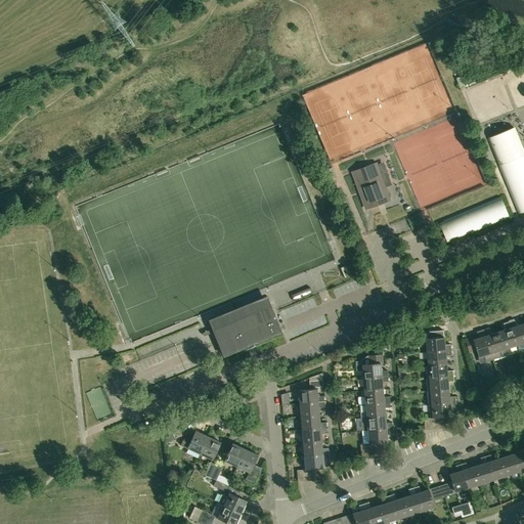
[(523,211),(523,145),(516,127),(487,138),(519,214),(523,211)]
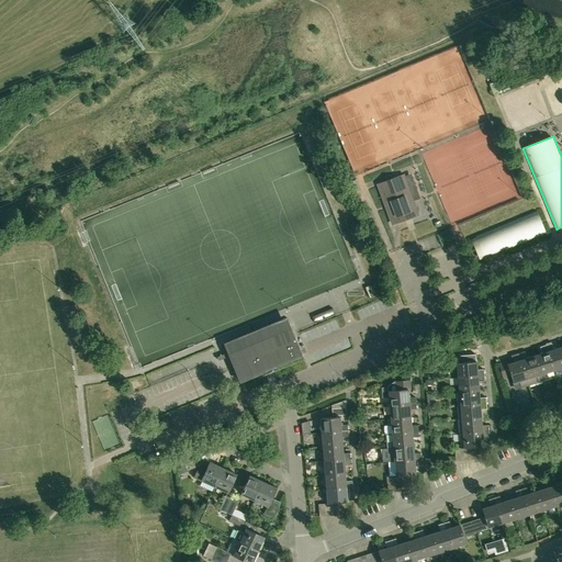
[(505,195),(508,204),(525,198),(515,171),(503,176),(508,190),(496,194),(497,198),(505,195)]
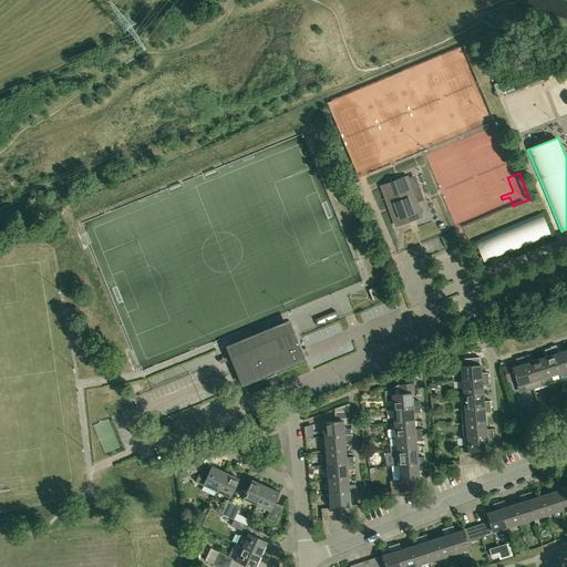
[(395,225),(421,216),(406,178),(382,187),(395,225)]
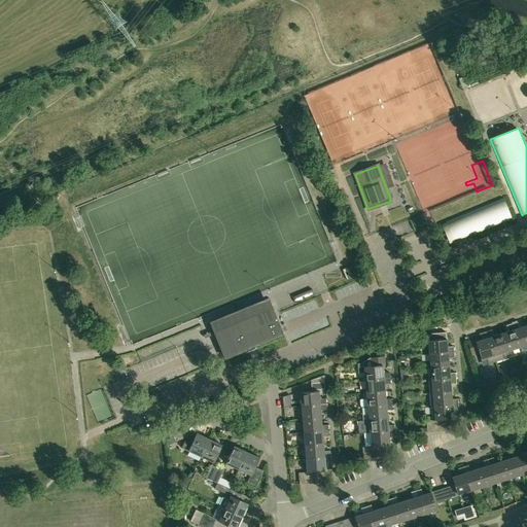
[(335,168),(326,172),(330,181),(338,178),(335,168)]
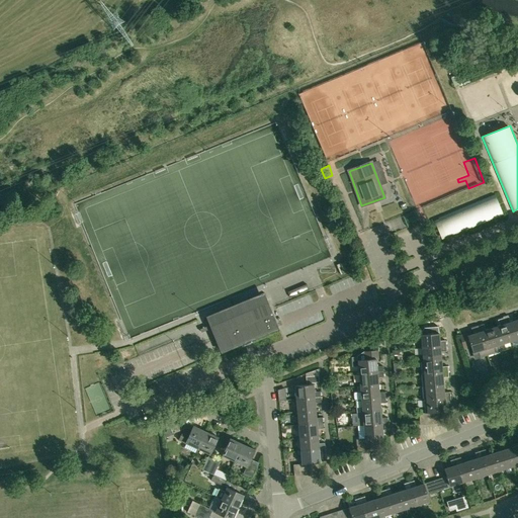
[(495,194),(438,218),(446,237),(464,229),(465,231),(503,216),(495,194)]
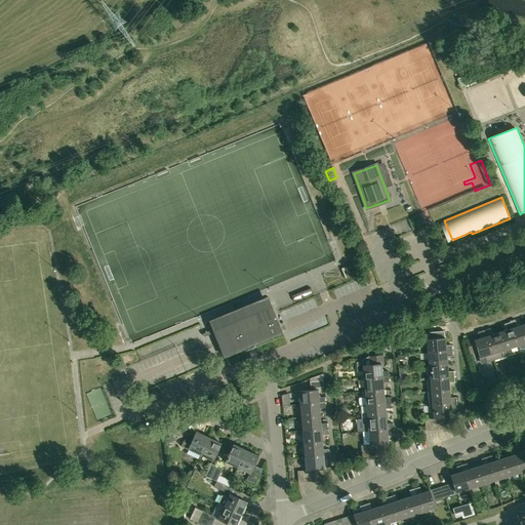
[(292,295),(292,297),(294,301),(314,293),(311,288),(292,295)]
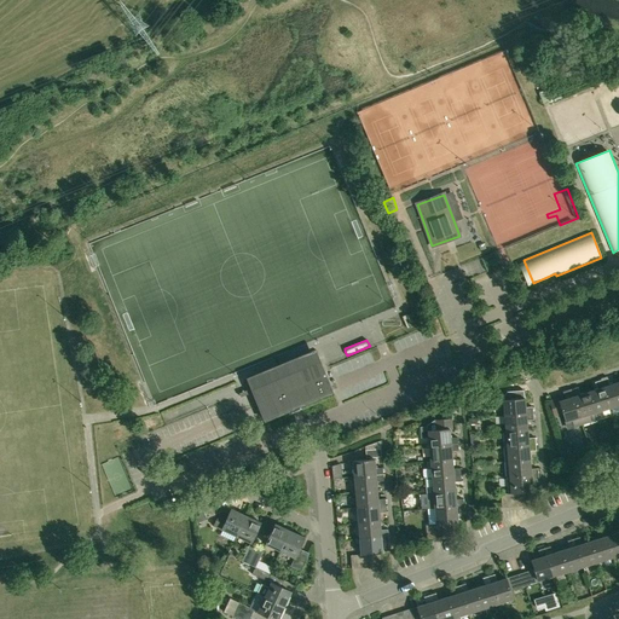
[(272,380),(250,389),(262,420),(290,408),(291,412),(300,409),(299,404),(333,391),(320,360),(293,371),(289,364),(270,372),(272,380)]
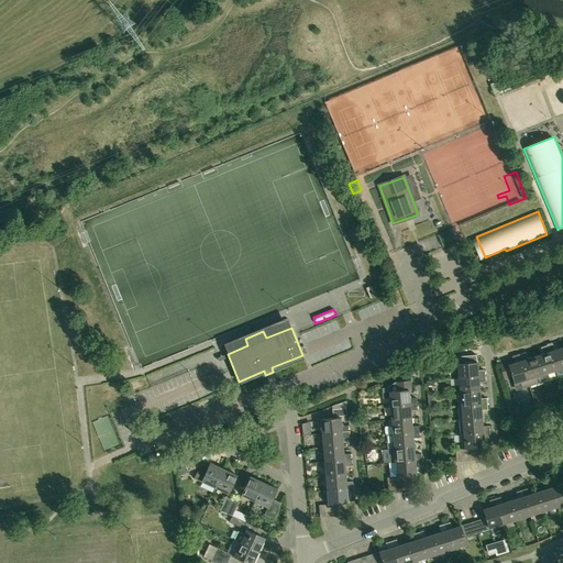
[(562,349),(562,348),(554,350),(553,344),(548,345),(555,371),(562,367),(562,349)]
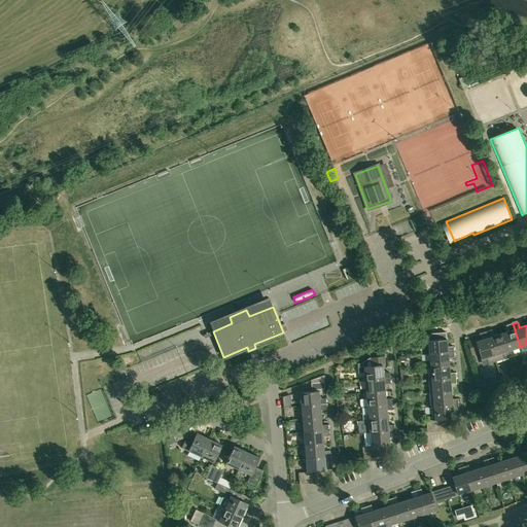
[(508,331),(501,334),(508,357),(515,355),(513,349),(520,347),(513,323),(507,325),(508,331)]
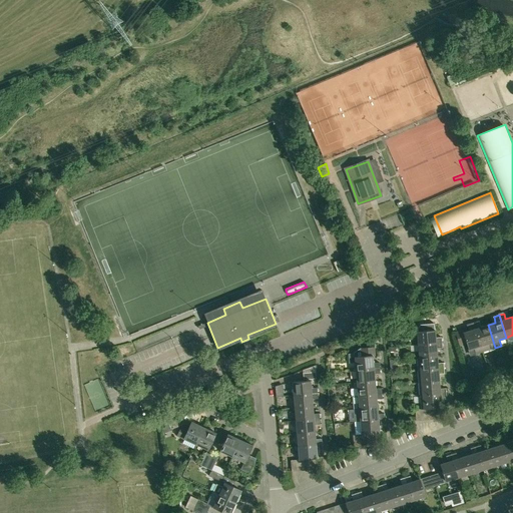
[(483,352),(495,348),(488,325),(481,327),(479,322),(474,323),(483,352)]
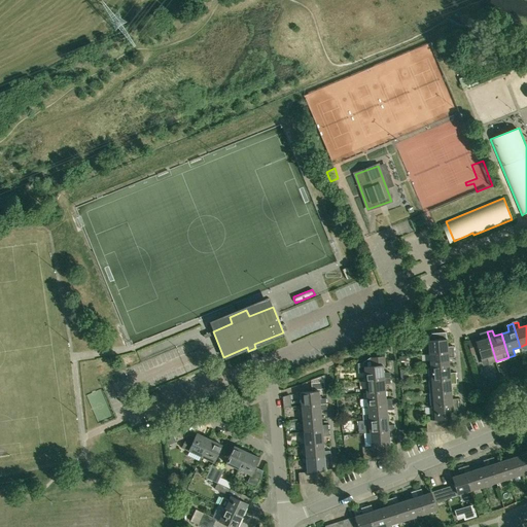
[(479,352),(481,359),(482,362),(486,364),(496,361),(487,331),(481,334),(483,340),(476,342),(476,339),(467,341),(471,354),(479,352)]
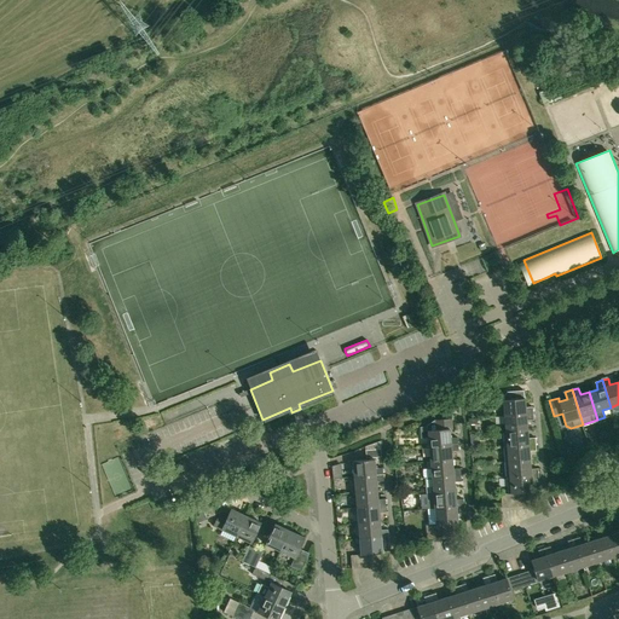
[(503,399),(504,416),(533,414),(533,406),(526,408),(525,398),(503,399)]
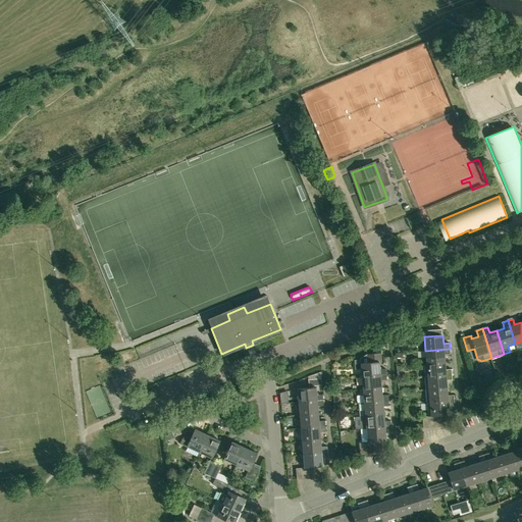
[(423,358),(424,364),(445,362),(445,355),(451,354),(450,349),(425,351),(426,357),(423,358)]
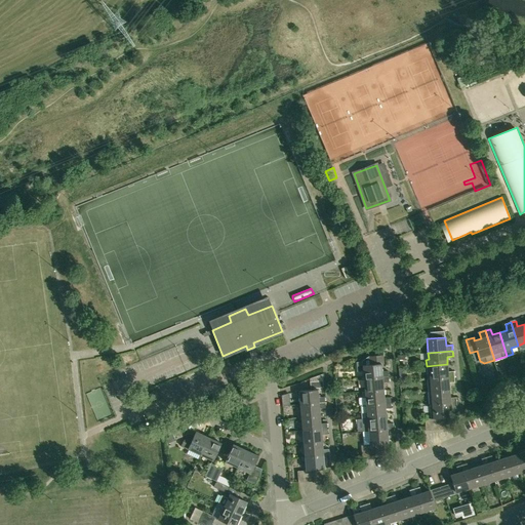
[(384,355),(369,356),(369,364),(364,365),(363,361),(357,362),(357,371),(363,370),(364,378),(389,376),(388,370),(381,371),(381,364),(384,364),(384,355)]
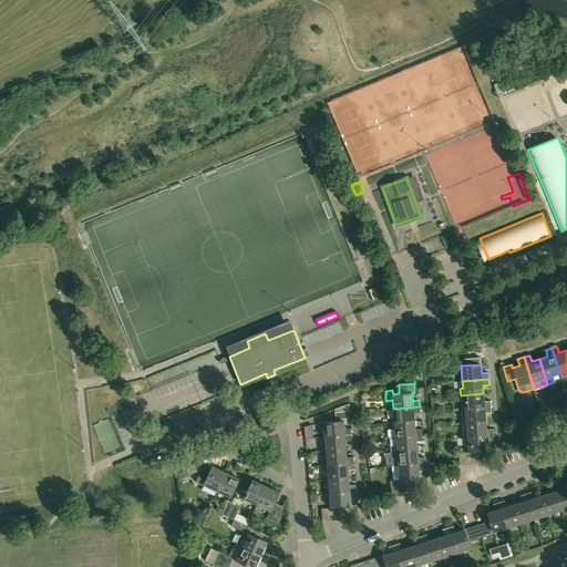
[(461,395),(462,409),(491,406),(491,401),(484,401),(483,393),(461,395)]
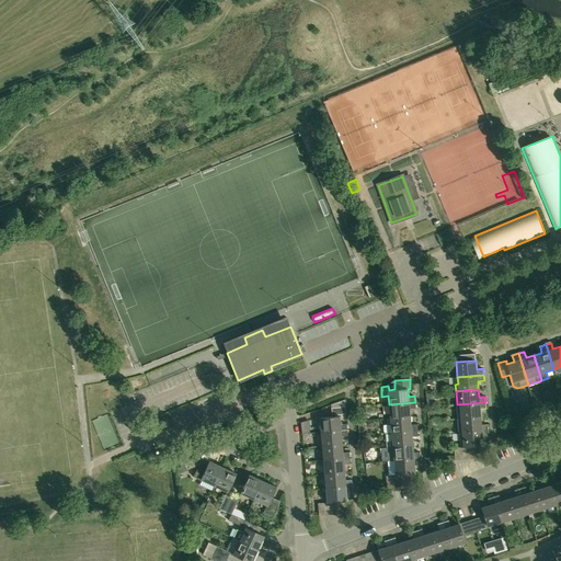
[(410,416),(409,409),(415,408),(415,402),(389,404),(390,418),(390,419),(410,416)]
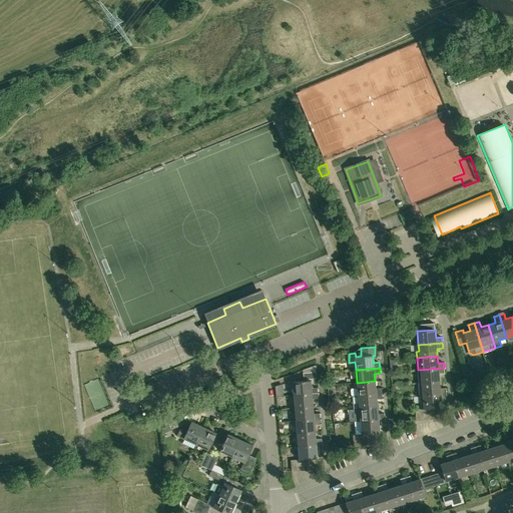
[(420,370),(421,383),(439,381),(439,374),(445,374),(444,368),(418,370),(418,371),(420,370)]
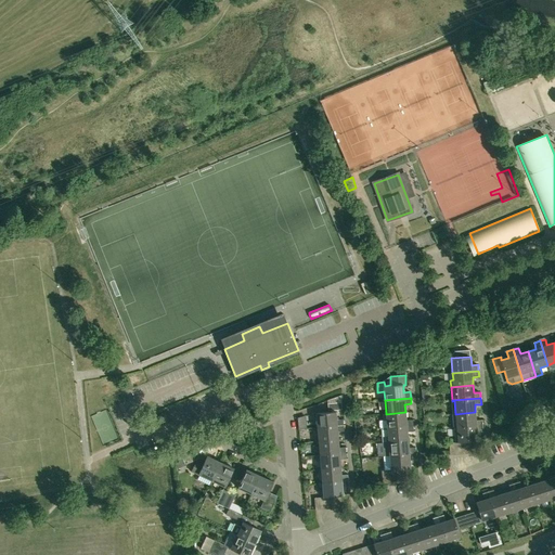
[(317,413),(318,427),(344,425),(343,420),(336,420),(336,412),(317,413)]
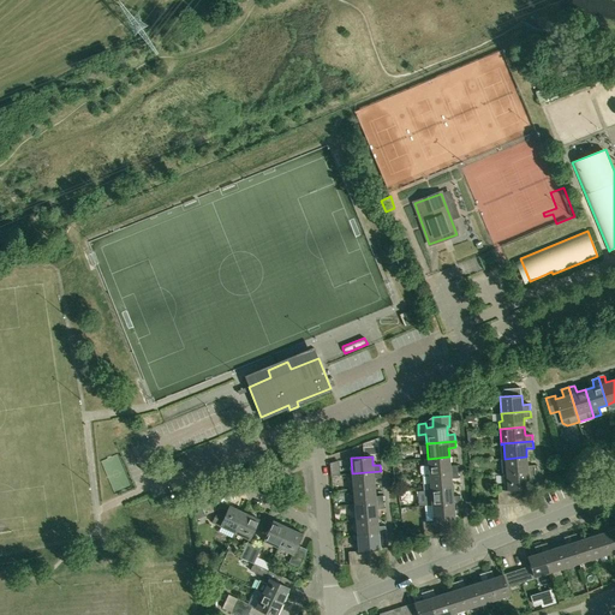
[(451,466),(449,457),(428,459),(428,458),(424,459),(424,466),(421,466),(419,467),(421,473),(422,475),(458,471),(458,465),(451,466)]
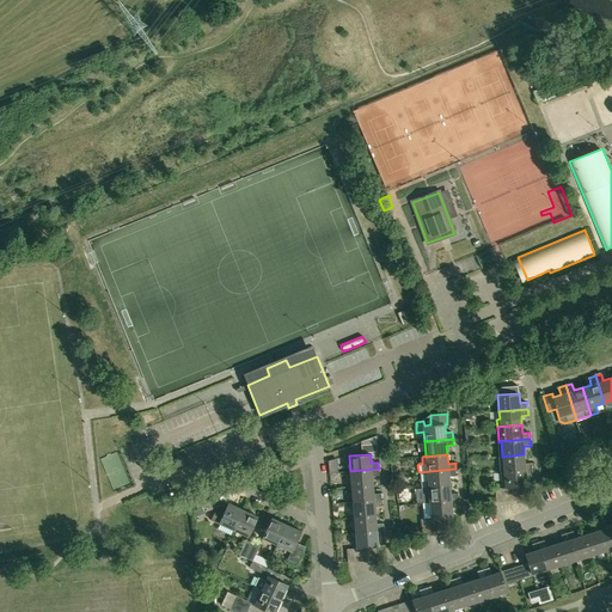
[(502,457),(503,471),(532,469),(532,463),(525,464),(524,454),(502,457)]
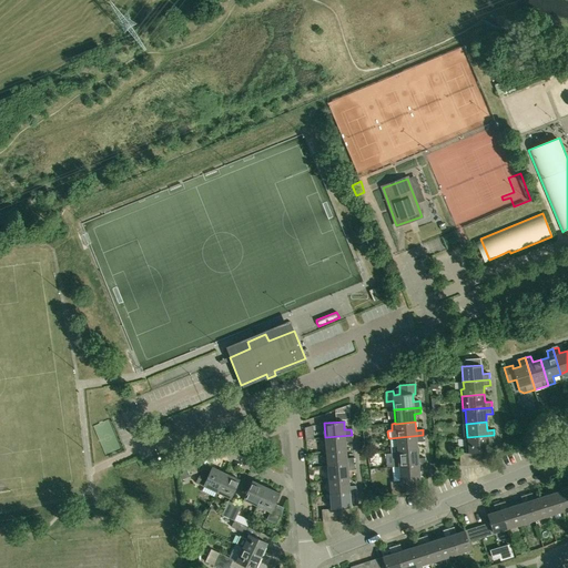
[(325,437),(326,452),(346,449),(345,442),(352,442),(352,435),(325,437)]
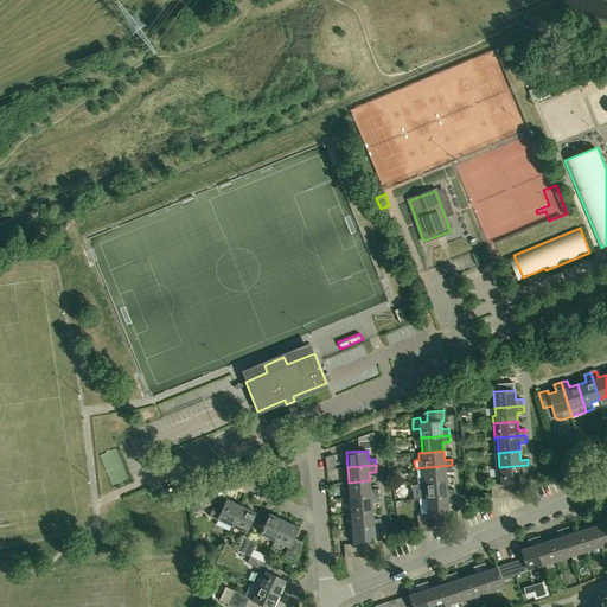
[(446,480),(446,472),(453,472),(452,465),(416,468),(421,468),(422,483),(446,480)]
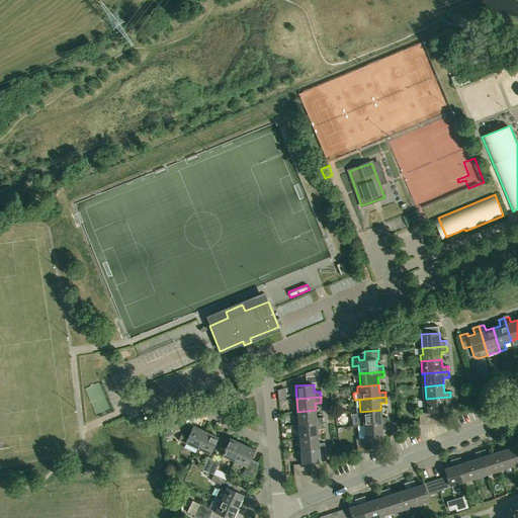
[(432,412),(438,412),(444,411),(446,411),(445,404),(451,403),(450,397),(426,399),(426,400),(424,400),(425,413),(426,413),(428,413),(432,412)]
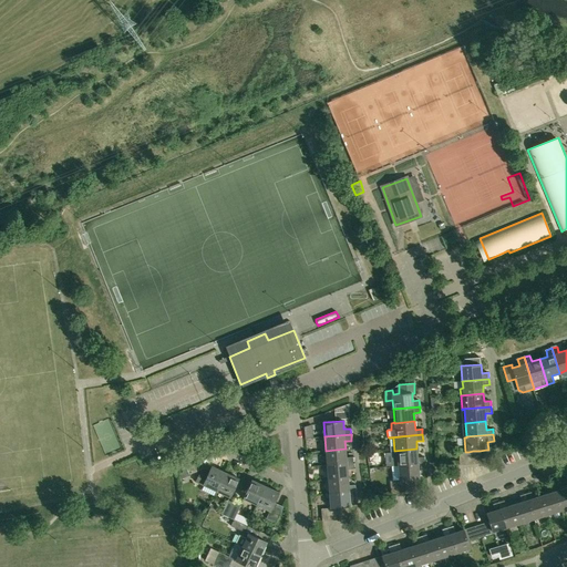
[(326,451),(327,465),(353,462),(352,456),(347,457),(346,449),(326,451)]
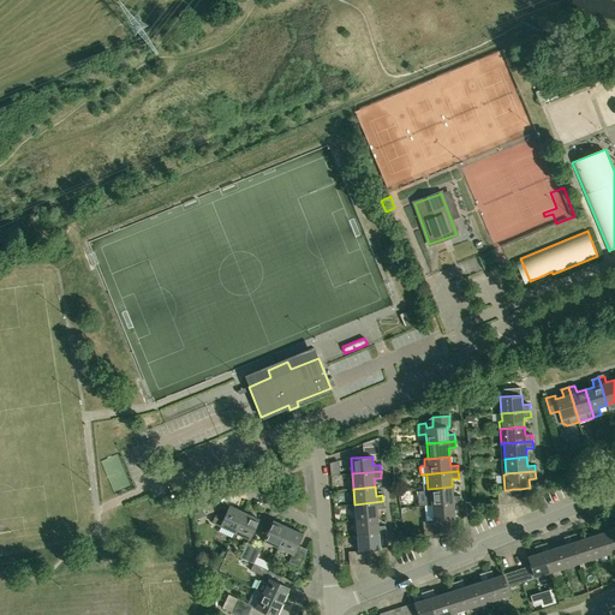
[(453,496),(452,487),(428,489),(428,495),(431,495),(431,505),(460,502),(460,495),(453,496)]
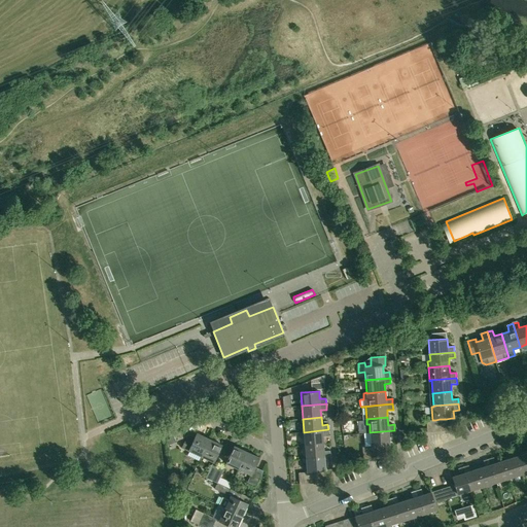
[(173,434),(175,437),(176,441),(189,435),(186,429),(173,434)]
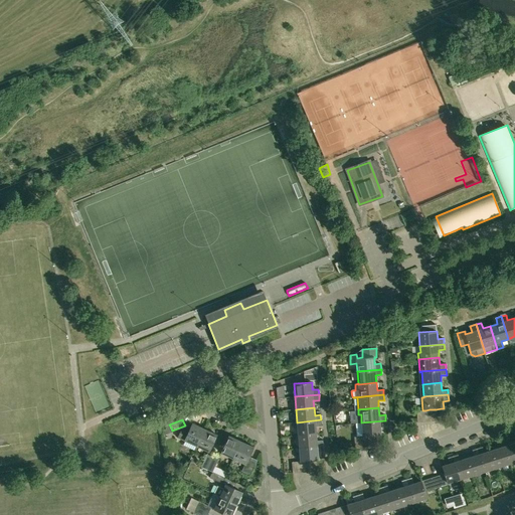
[(297,422),(298,435),(316,434),(315,426),(321,425),(321,419),(297,422)]
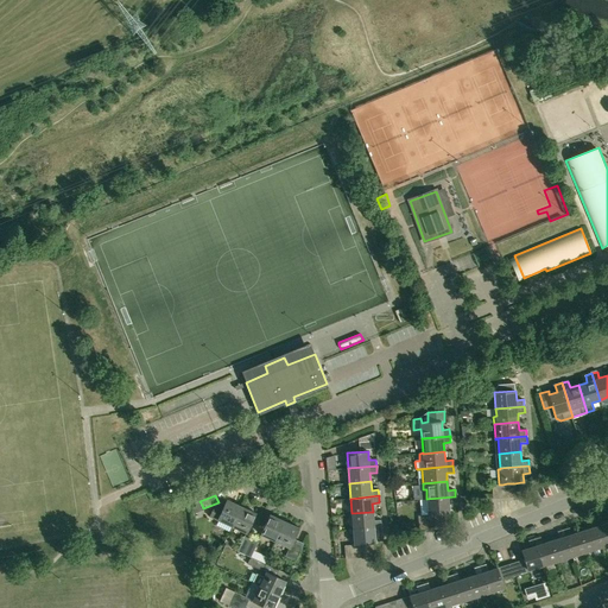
[(432,514),(439,513),(448,513),(449,513),(449,504),(456,502),(455,496),(426,499),(428,514),(432,514)]
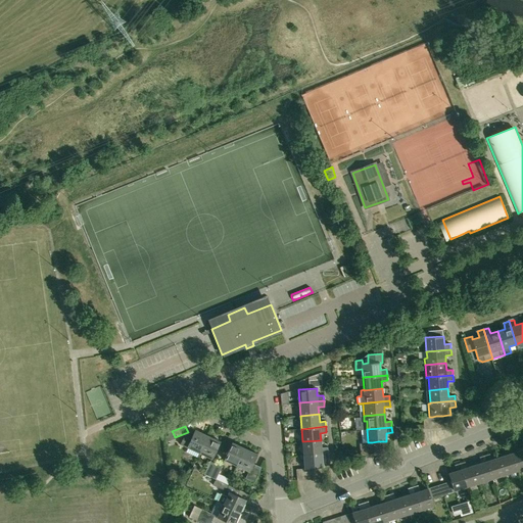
[(181,443),(187,446),(199,453),(207,435),(195,430),(190,440),(184,437),(181,443)]
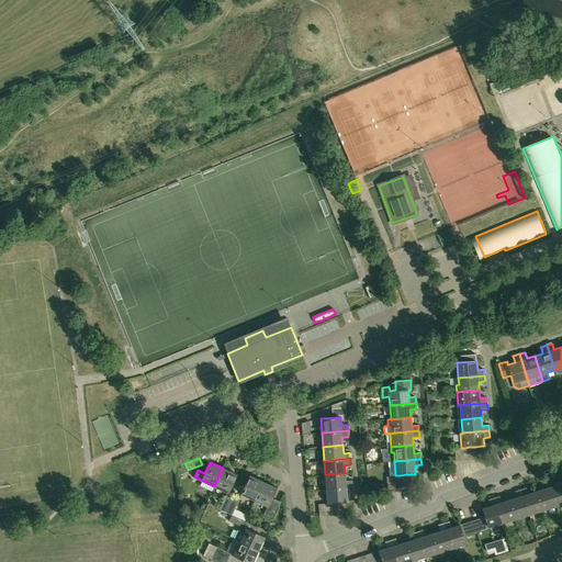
[(214,486),(227,493),(228,493),(236,474),(223,468),(214,486)]
